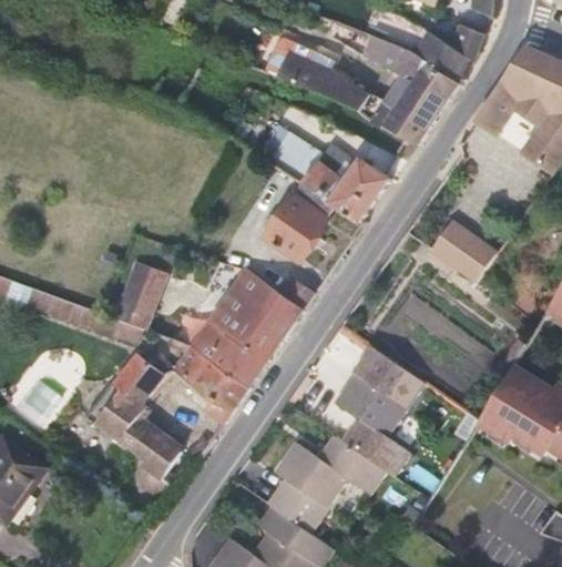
[(470,0),(469,12),(490,14),(491,6),(491,0),(470,0)]
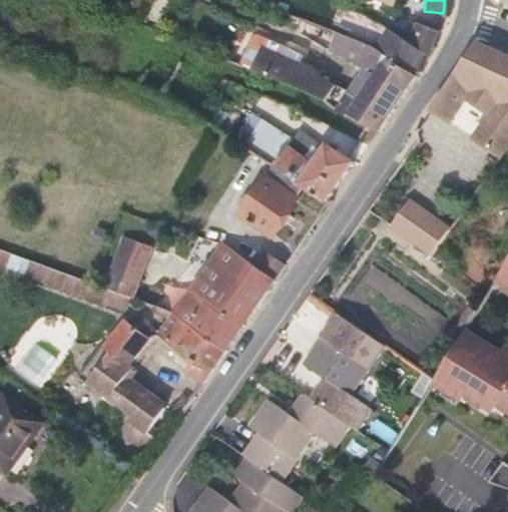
[(415,72),(435,31),(416,25),(406,46),(343,19),(335,38),(415,72)]
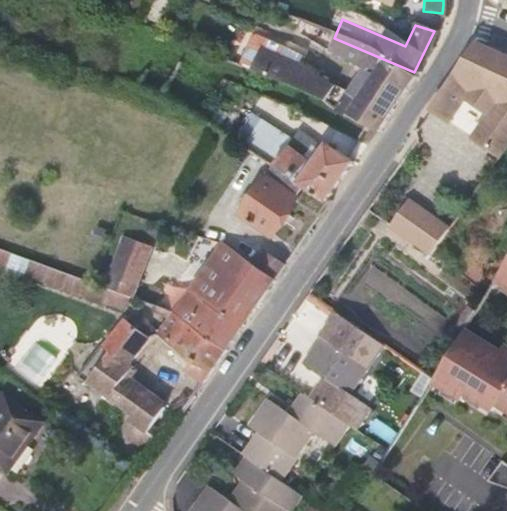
[(414,72),(334,38),(313,28),(308,39),(359,66),(368,72),(352,97),(343,93),(334,107),(373,128),(376,130),(414,72)]
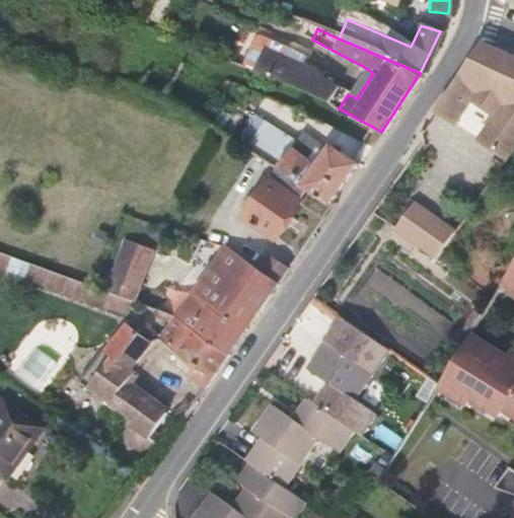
[(250,70),(325,101),(335,85),(316,75),(317,73),(298,62),(301,57),(291,51),(266,39),(264,38),(261,43),(263,44),(262,48),(253,65),(251,64),(248,69),(251,70),(250,70)]
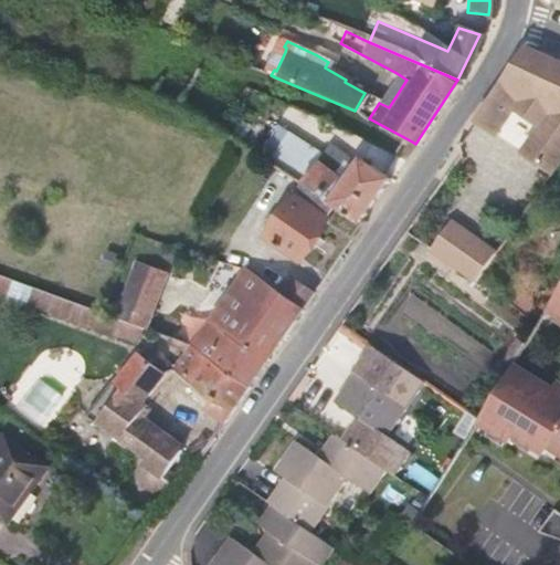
[(559,79),(509,65),(472,119),(493,134),(509,111),(532,128),(518,152),(535,165),(529,174),(541,182),(559,154),(559,79)]
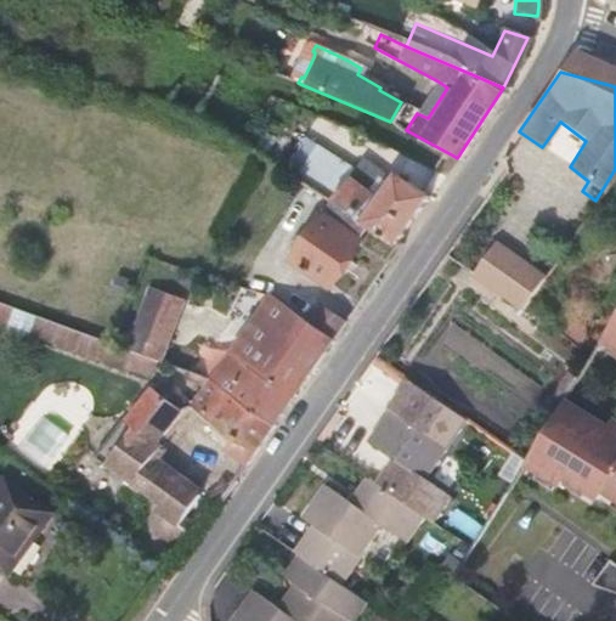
[(447,88),(436,80),(417,113),(428,118),(447,88)]
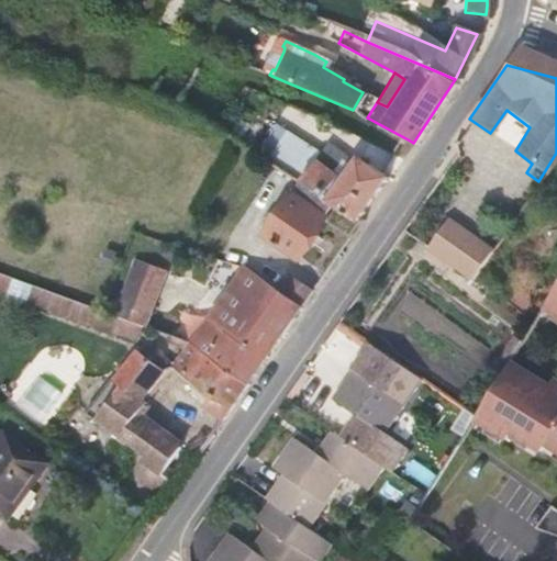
[(377,102),(363,92),(353,110),(367,118),(377,102)]
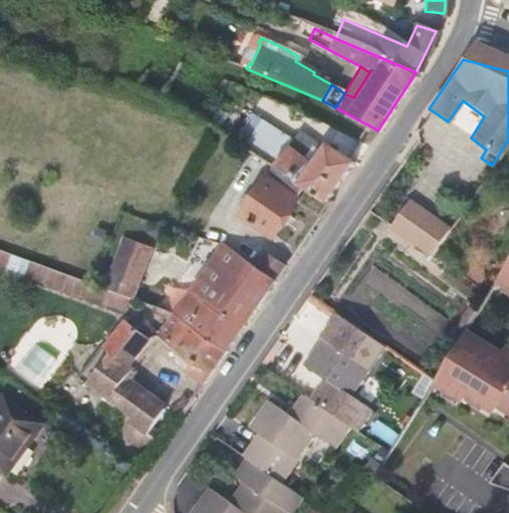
[(269,163),(288,137),(251,109),(232,136),(269,163)]
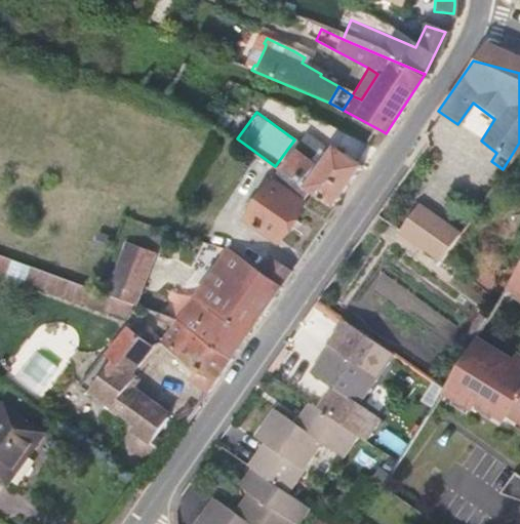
[(331,207),(359,167),(331,148),(329,151),(324,148),(313,164),(291,150),(277,170),(331,207)]
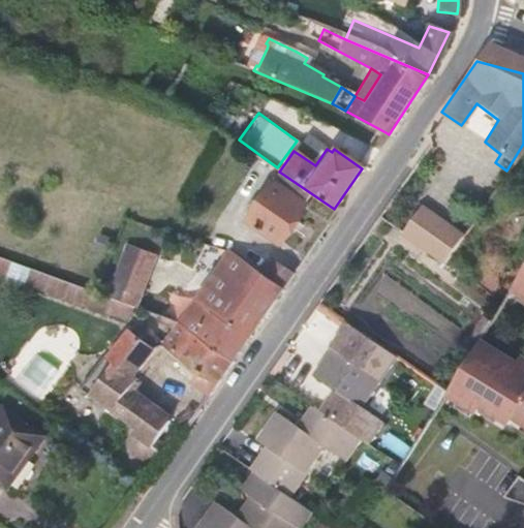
[(334,209),(279,172),(245,219),(275,241),(300,206),(325,222),(334,209)]
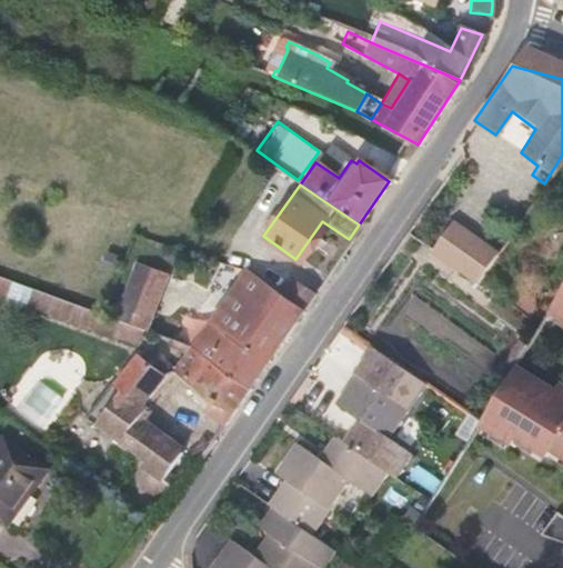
[(433,245),(450,221),(445,218),(429,241),(433,245)]
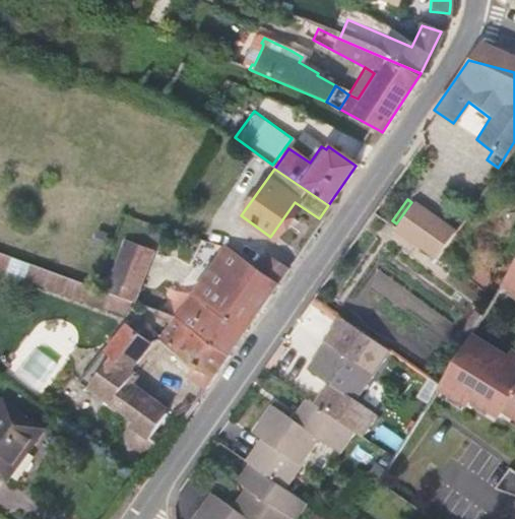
[(450,237),(454,230),(412,201),(411,202),(396,223),(394,228),(436,256),(450,237)]
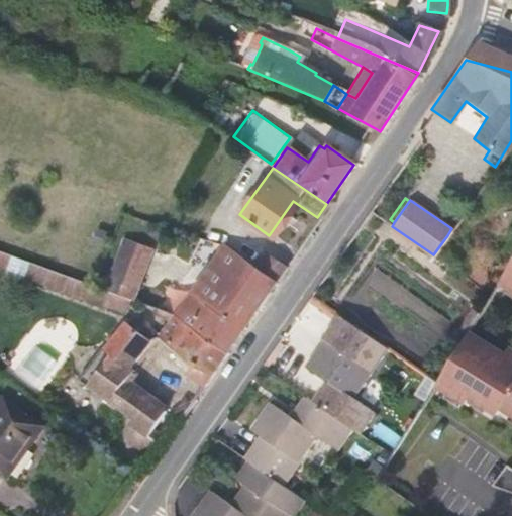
[(128,298),(129,299),(148,248),(121,238),(102,288),(121,295),(128,298)]
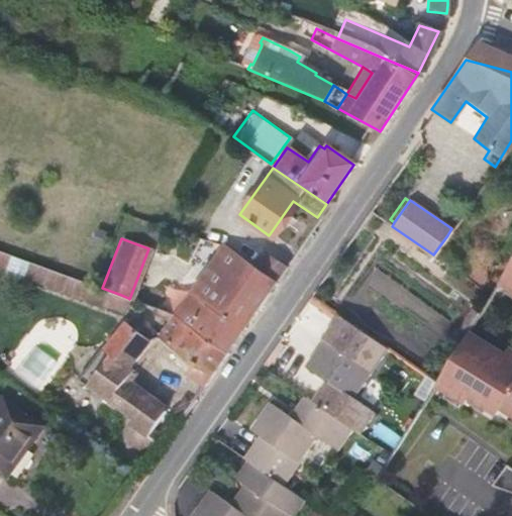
[(254,269),(220,244),(178,308),(173,314),(175,315),(226,352),(251,316),(275,283),(273,282),(254,269)]
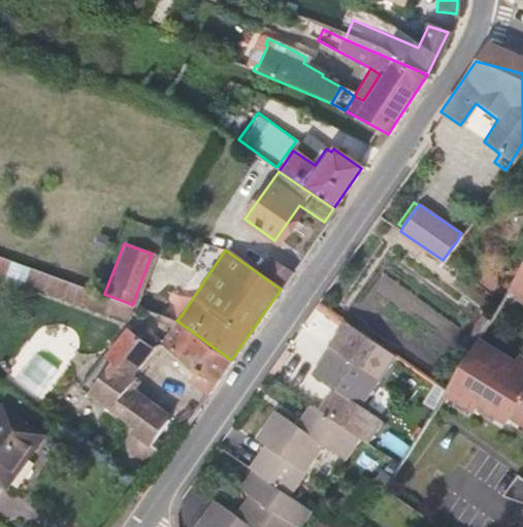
[(54,276),(1,257),(0,260),(0,273),(126,320),(132,305),(131,304),(124,301),(104,294),(93,290),(54,276)]
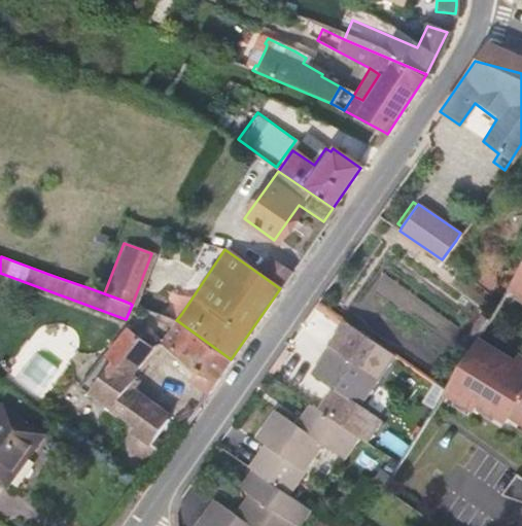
[(278,287),(289,272),(271,259),(259,274),(278,287)]
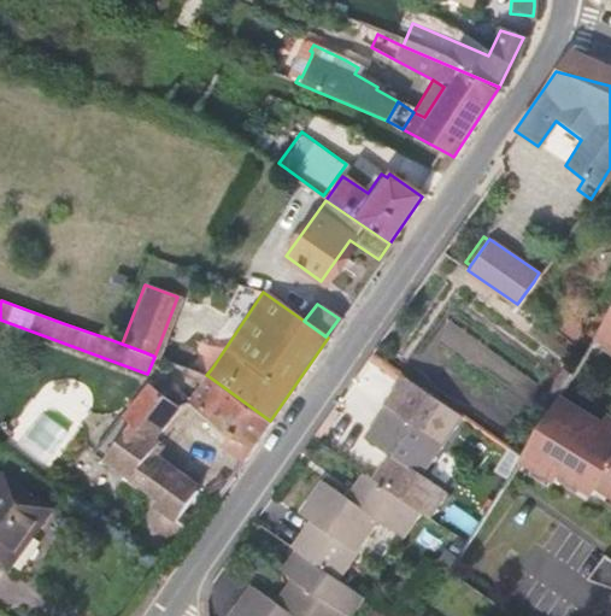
[(610,306),(593,336),(610,347),(610,306)]
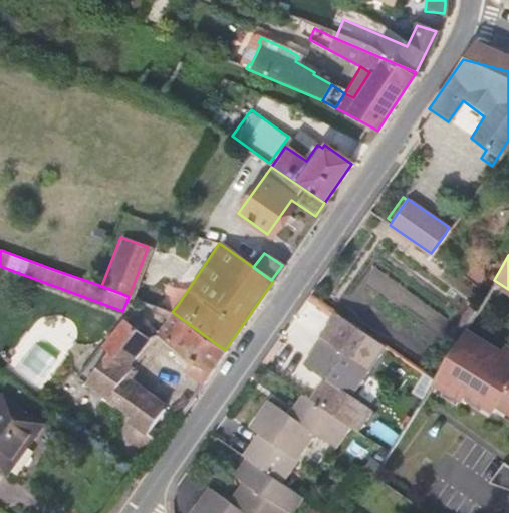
[(225,350),(174,313),(172,312),(159,330),(143,320),(138,326),(123,317),(101,347),(107,352),(86,381),(129,414),(124,421),(132,426),(123,439),(150,456),(168,434),(156,425),(164,411),(120,380),(131,367),(129,365),(148,339),(157,336),(191,362),(185,372),(201,386),(225,350)]
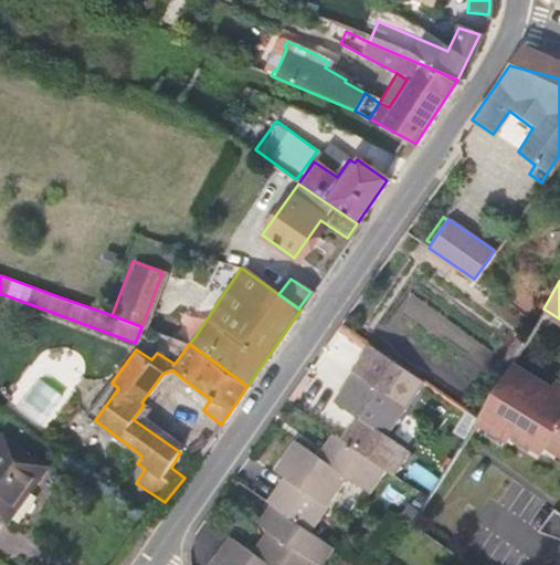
[(382,433),(402,406),(420,380),(370,347),(354,372),(333,400),(354,416),(340,436),(383,466),(390,471),(404,449),(382,433)]
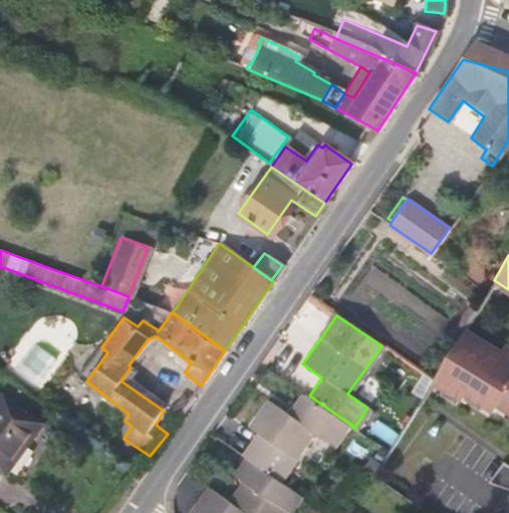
[(508,365),(488,353),(492,346),(464,329),(431,382),(459,400),(463,394),(491,411),(495,404),(508,413),(508,365)]
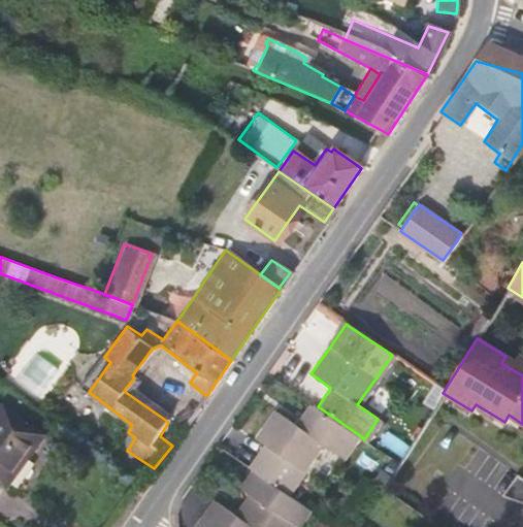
[(501,363),(522,375),(522,372),(522,356),(517,353),(512,360),(505,356),(501,363)]
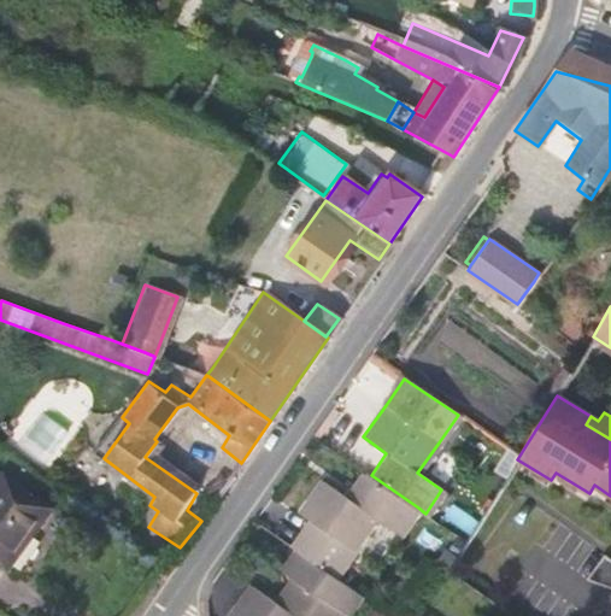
[(398,535),(418,508),(371,475),(364,470),(345,497),(321,480),(298,512),(310,521),(291,547),(294,549),(334,576),(375,518),(398,535)]
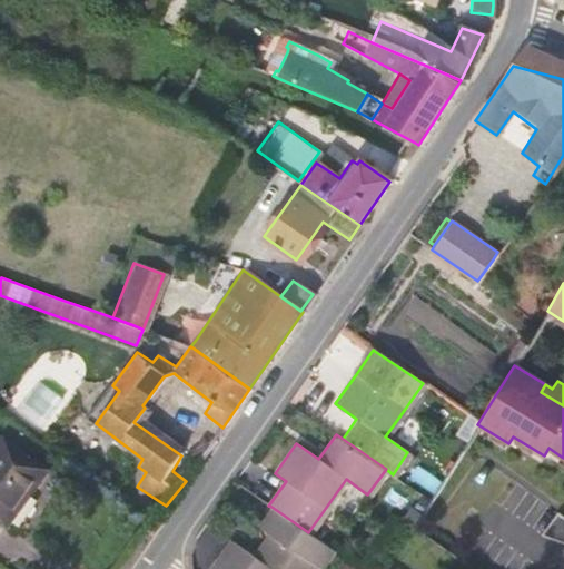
[(0,523),(3,526),(45,469),(0,437),(0,523)]
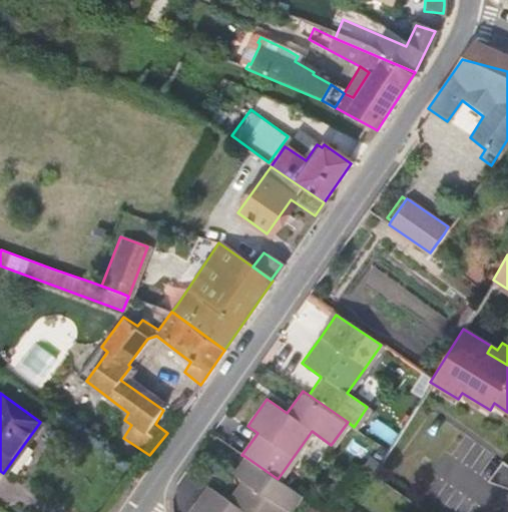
[(278,479),(244,456),(231,474),(240,480),(225,500),(206,487),(188,511),(285,511),(299,494),(278,479)]
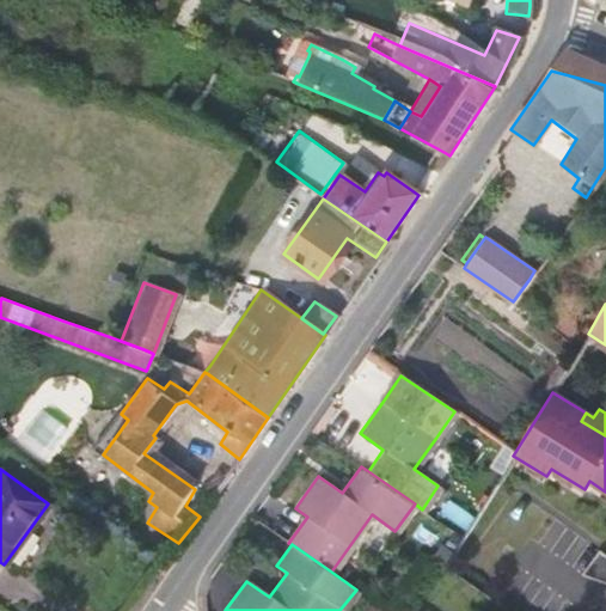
[(605,555),(595,548),(577,572),(603,581),(605,581),(605,555)]
